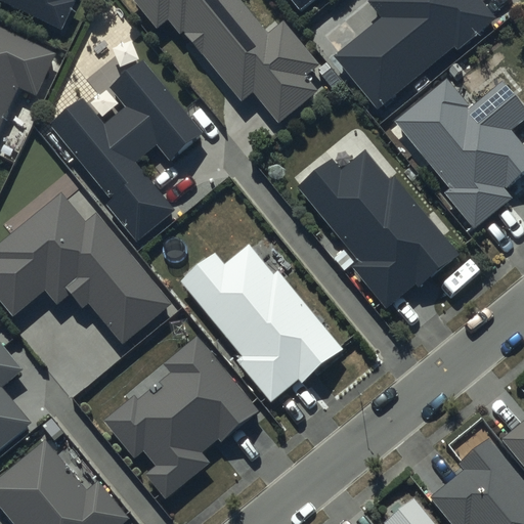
[(0,0),(61,30),(76,2),(72,0),(0,0)]
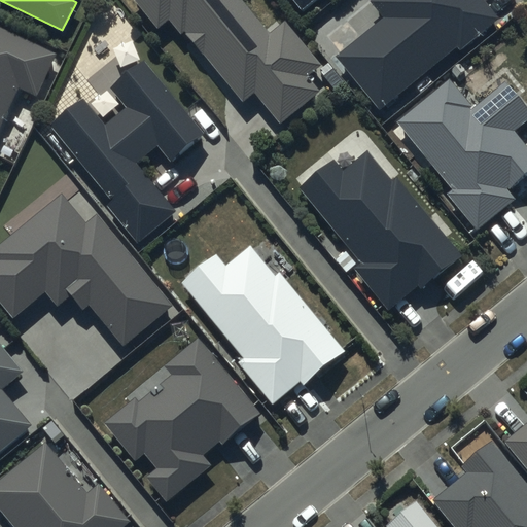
[(134,0),(160,31),(170,22),(182,36),(185,33),(243,103),(254,93),(280,125),(320,92),(308,76),(321,66),(285,22),(271,34),(242,0),(134,0)]
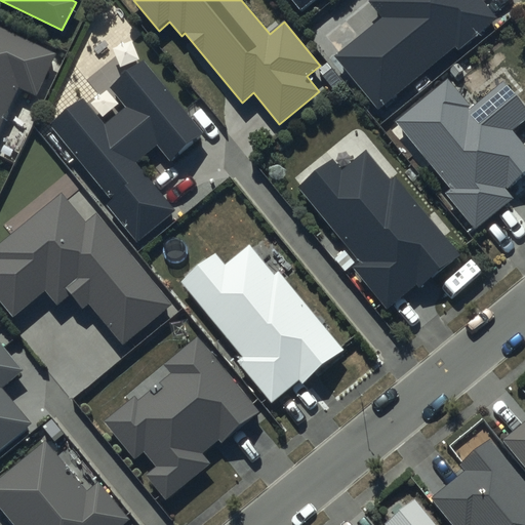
[(294,0),(303,8),(312,0),(294,0)]
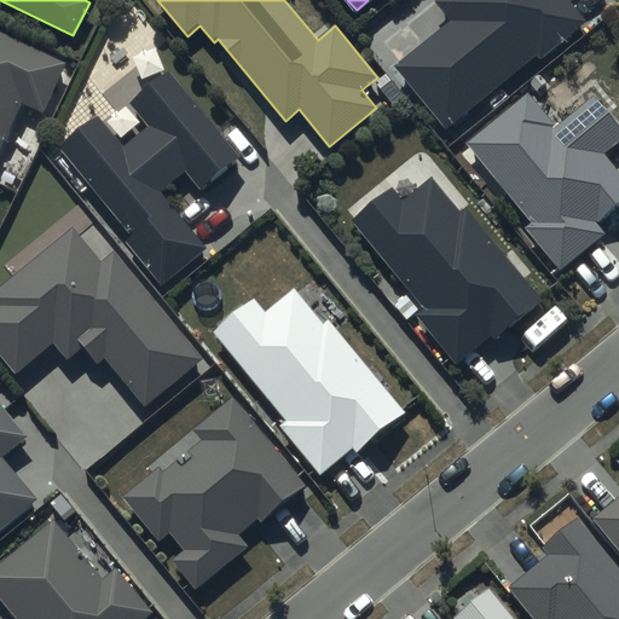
[(437,0),(435,3),(452,23),(397,68),(445,129),(537,56),(541,61),(586,24),(566,0),(437,0)]
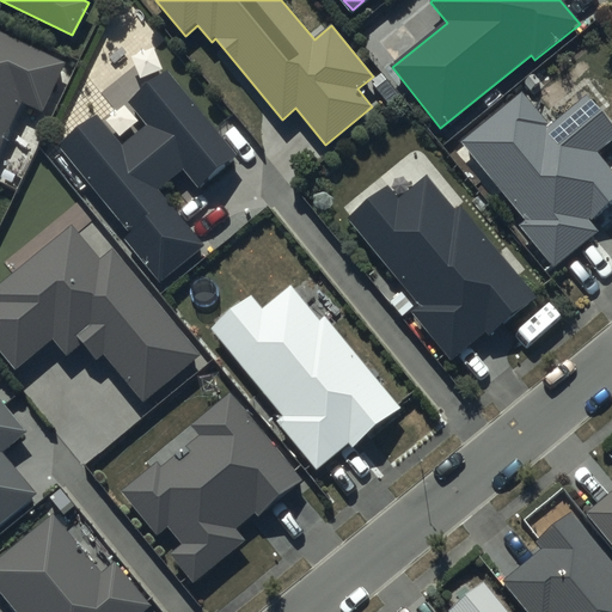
[(0,145),(22,102),(42,111),(66,62),(0,31),(0,145)]
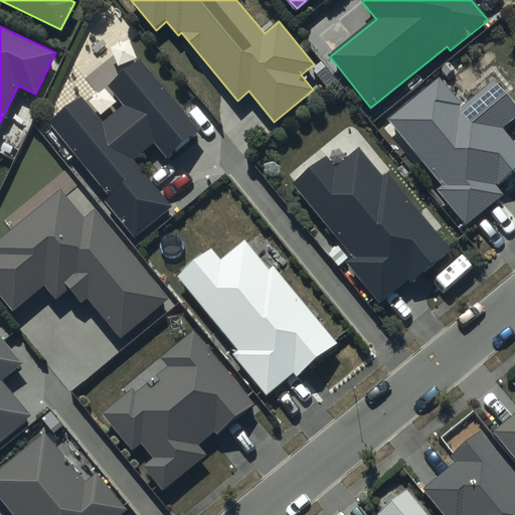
[(199,132),(140,60),(108,87),(124,106),(103,124),(80,97),(47,124),(109,196),(103,200),(134,238),(171,207),(132,159),(154,143),(167,159),(199,132)]
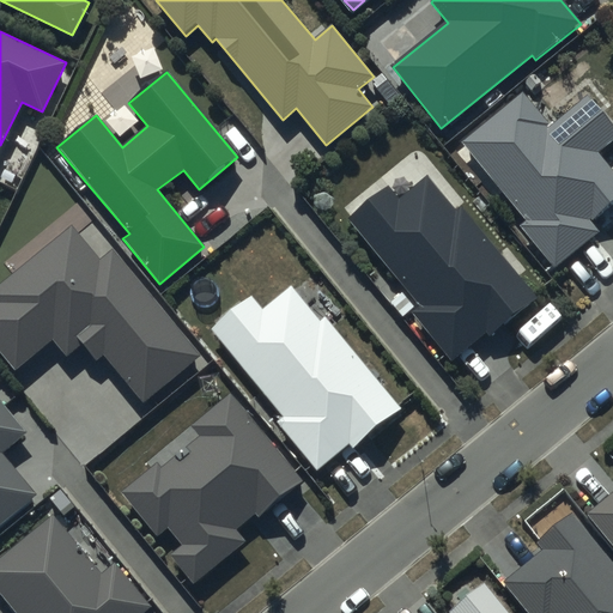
[(550,126),(522,92),(462,141),(525,218),(517,224),(554,269),(601,231),(592,220),(612,202),(612,171),(598,153),(612,139),(612,126),(588,96),(550,126)]
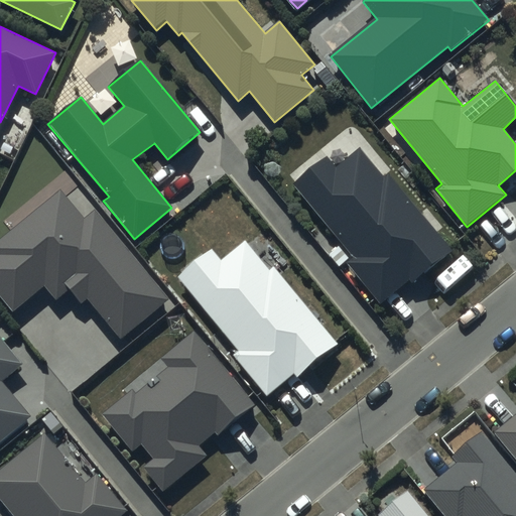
[(326,154),(291,183),(354,258),(347,263),(380,302),(408,279),(411,283),(453,250),(389,174),(385,177),(360,147),(336,166),(326,154)]
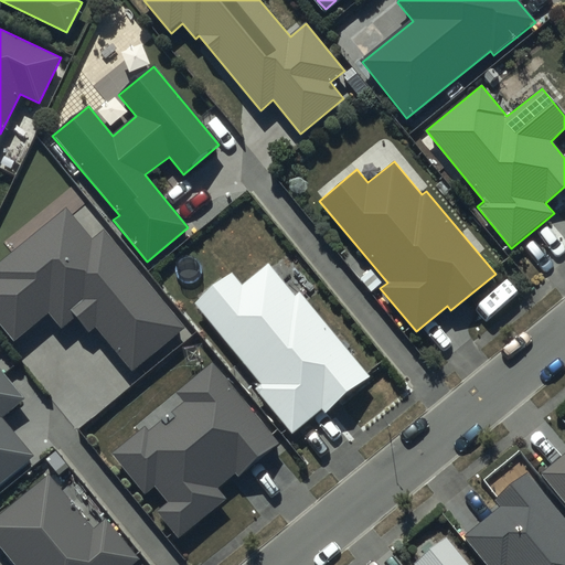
[(64,209),(0,262),(0,321),(16,340),(48,313),(63,330),(75,320),(87,334),(95,328),(132,372),(187,327),(105,230),(92,241),(64,209)]
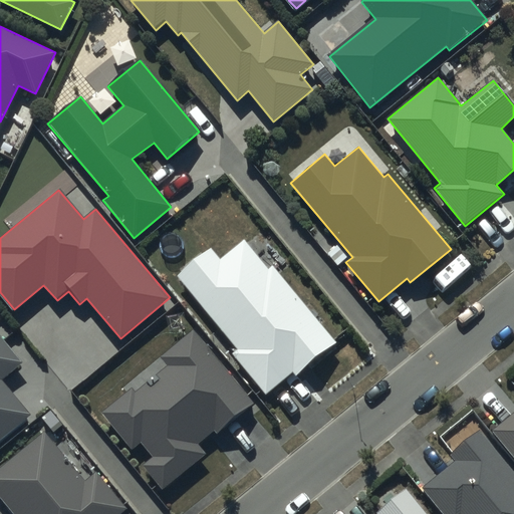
[(336,343),(272,266),(268,269),(244,241),(221,260),(210,248),(177,276),(238,350),(233,354),(267,396),(293,373),(296,376),(336,343)]
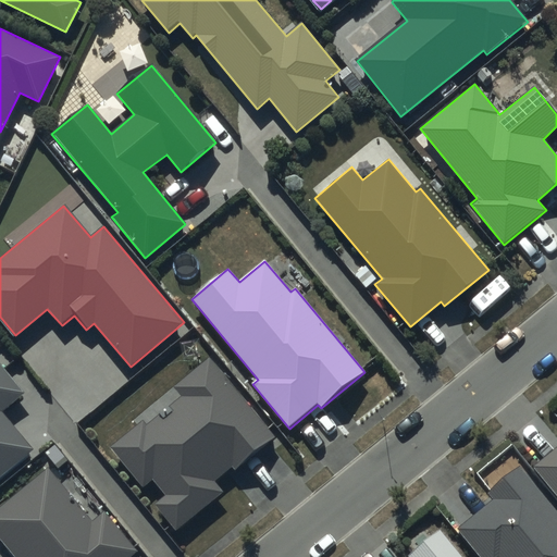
[(274,438),(209,358),(174,387),(182,397),(146,426),(143,421),(111,447),(143,486),(152,479),(166,495),(155,505),(175,530),(222,492),(213,481),(231,467),(234,471),(274,438)]
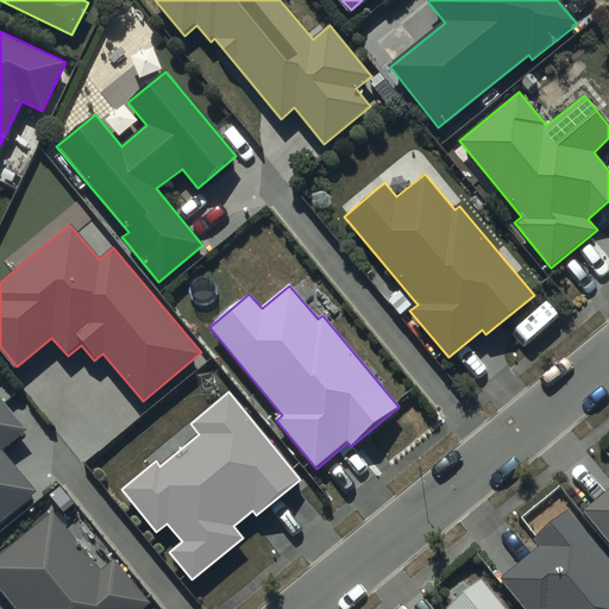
[(0,521),(37,491),(2,451),(27,431),(0,397),(0,521)]
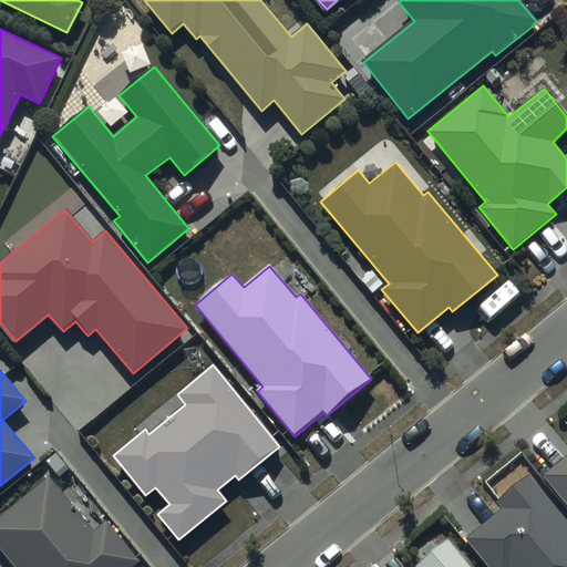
[(566,455),(544,475),(566,503),(566,455)]
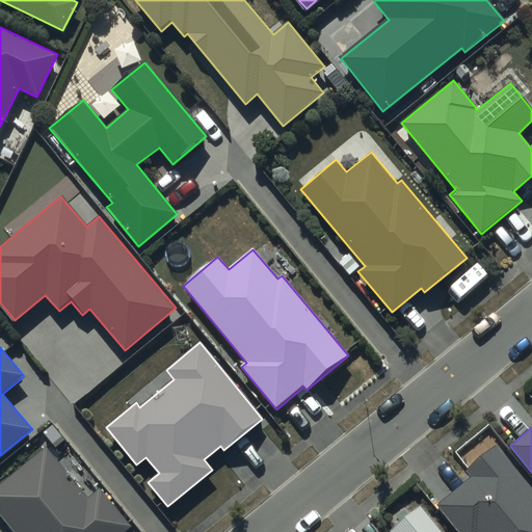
[(531,531),(531,489),(496,447),(466,472),(470,478),(436,505),(458,531),(531,531)]
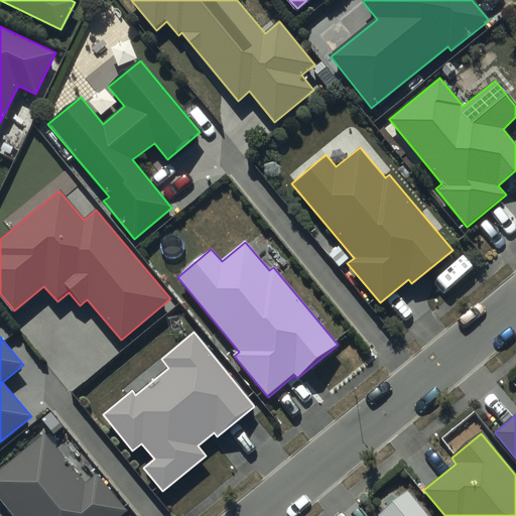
[(45,434),(0,471),(0,500),(12,515),(121,515),(127,511),(97,474),(86,484),(45,434)]
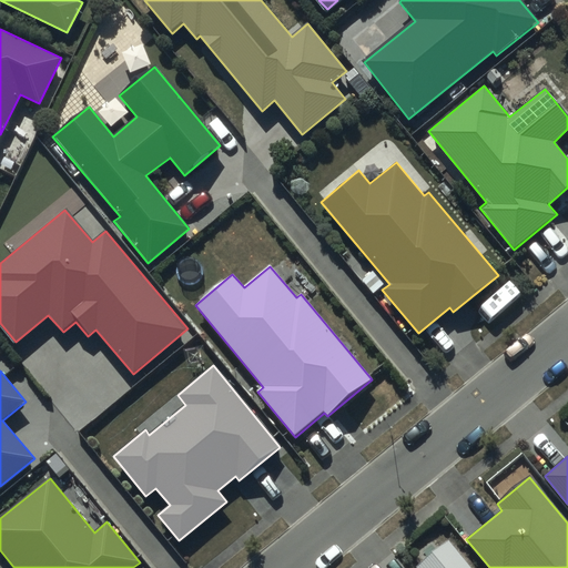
[(470,567),(448,541),(416,567),(470,567)]
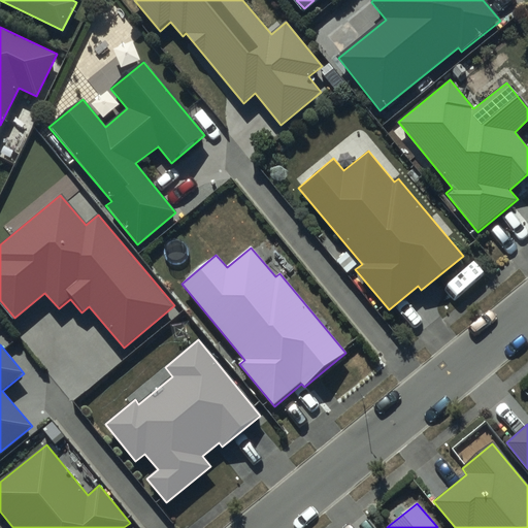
All buildings are outlined.
